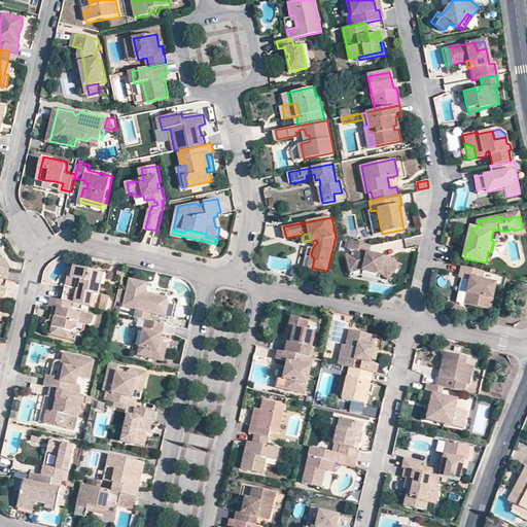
[(372,245),(351,240),(349,249),(352,249),(352,253),(348,254),(354,274),(362,271),(383,276),(387,278),(391,280),(401,265),(393,259),(371,253),(372,245)]
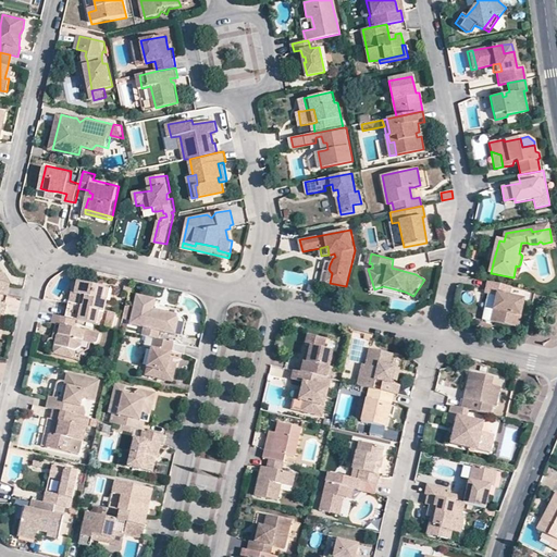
[(330,264),(331,262),(325,261),(321,281),(330,283),(332,273),(331,272),(330,271),(329,269),(330,264)]
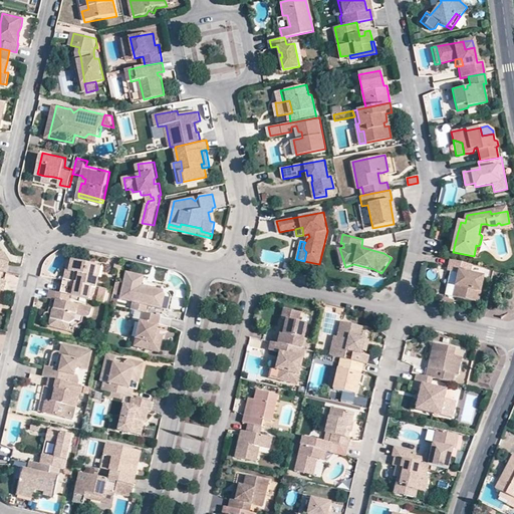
[(3,249),(0,250),(0,268),(6,270),(9,259),(3,249)]
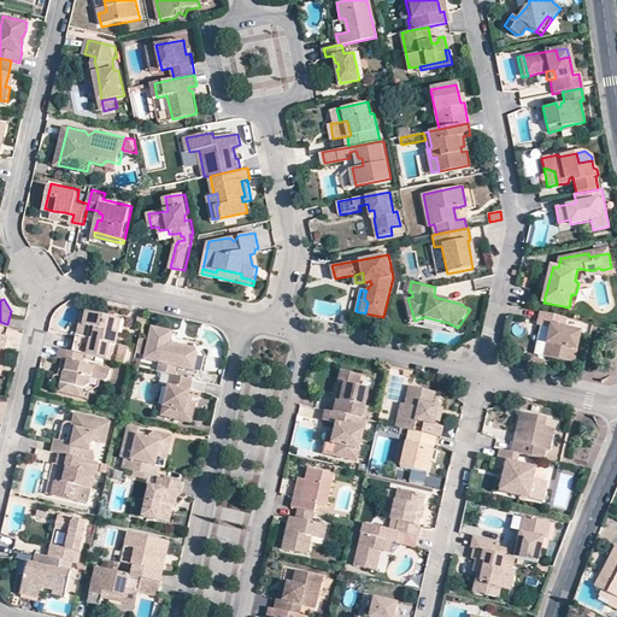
[(89,310),(86,324),(92,325),(98,327),(95,338),(89,335),(78,333),(75,350),(84,352),(110,357),(111,350),(115,351),(119,329),(117,329),(119,317),(89,310)]
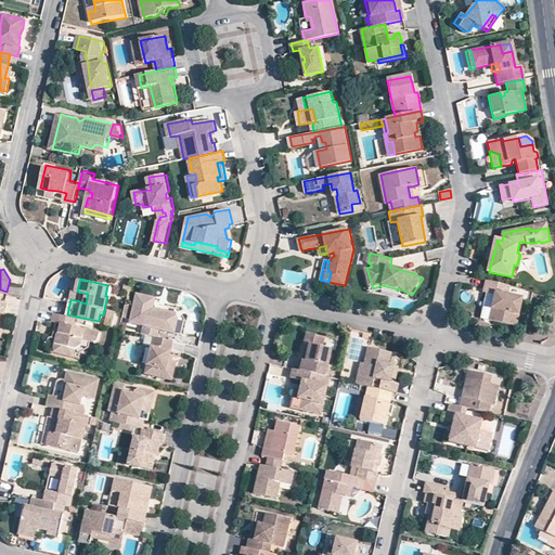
[(511,286),(487,281),(483,292),(495,295),(489,320),(516,326),(524,298),(508,295),(511,286)]
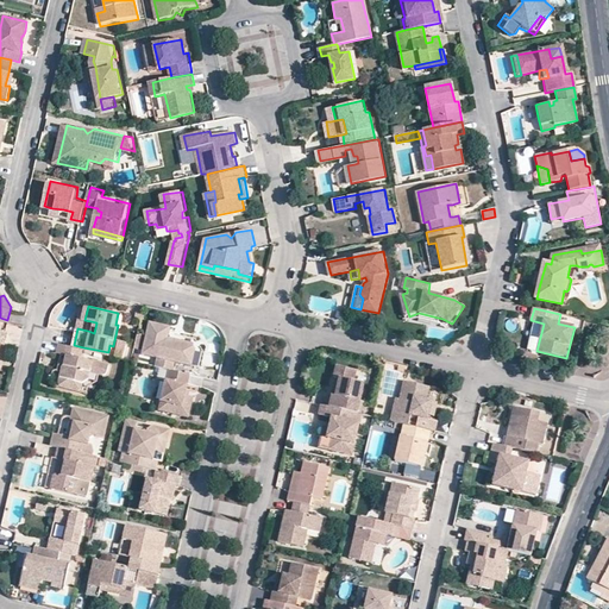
[(443,319),(419,313),(418,319),(441,324),(443,319)]
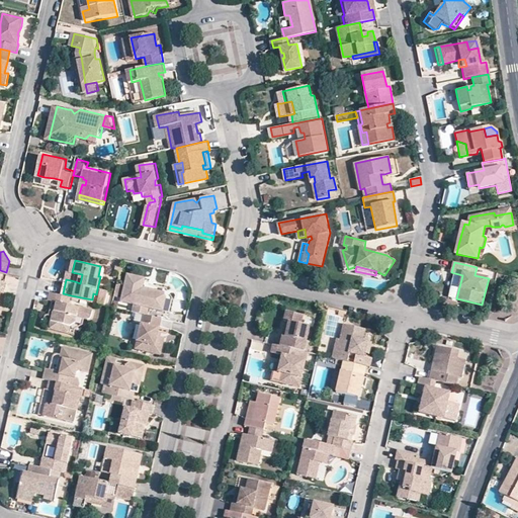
[(134,303),(133,310),(145,313),(147,314),(149,306),(163,309),(166,296),(162,290),(143,286),(145,277),(127,272),(120,299),(134,303)]
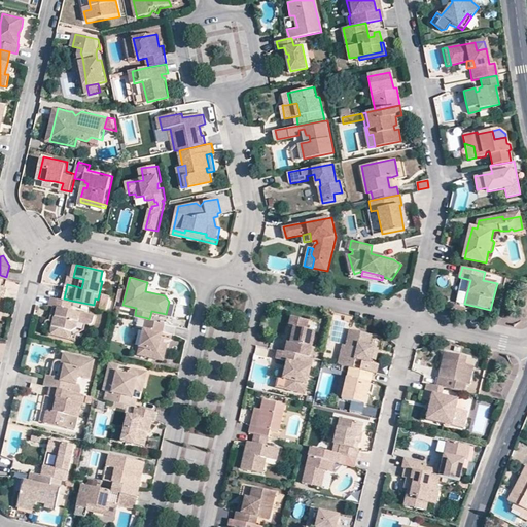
[(102,294),(99,307),(107,308),(109,295),(102,294)]
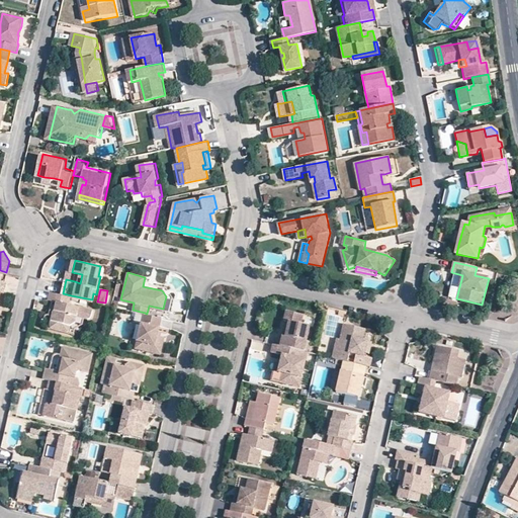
[(63,293),(52,290),(50,297),(57,299),(55,308),(54,308),(51,318),(51,320),(52,321),(53,322),(55,324),(68,327),(70,327),(71,327),(71,325),(72,324),(72,323),(73,322),(74,321),(75,321),(76,321),(78,314),(86,316),(89,317),(91,317),(92,315),(92,313),(93,311),(93,308),(70,303),(71,295),(63,293)]
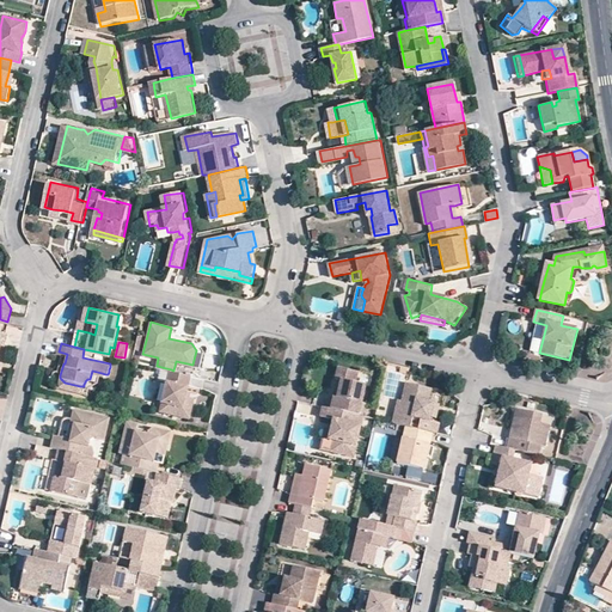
[(342,380),(340,389),(337,398),(334,397),(330,409),(363,416),(366,404),(362,403),(366,385),(355,383),(357,372),(338,368),(335,379),(342,380)]
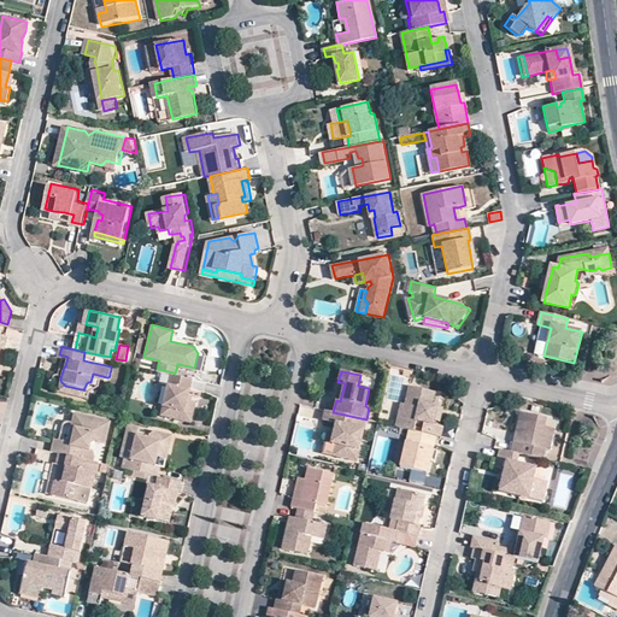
[(175,374),(172,372),(165,404),(172,406),(170,415),(192,419),(197,400),(191,399),(187,398),(188,393),(192,377),(175,374)]
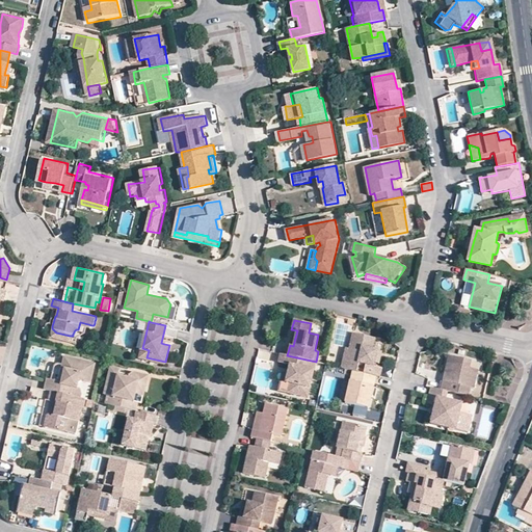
[(370,353),(371,350),(373,340),(350,335),(347,350),(343,349),(339,367),(354,371),(376,376),(379,377),(380,368),(372,366),(373,363),(375,354),(370,353)]
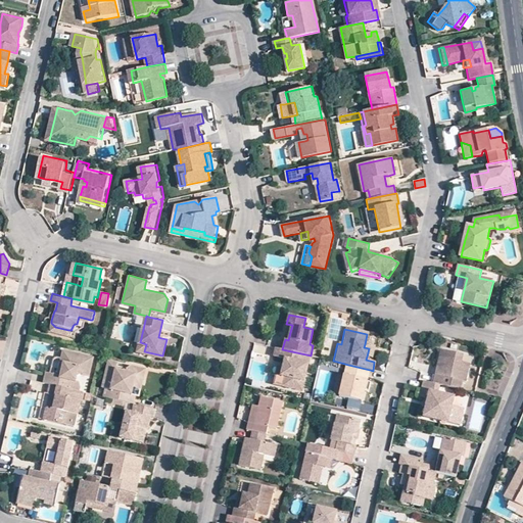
[(374,346),(365,344),(364,347),(369,348),(367,357),(371,358),(374,346)]
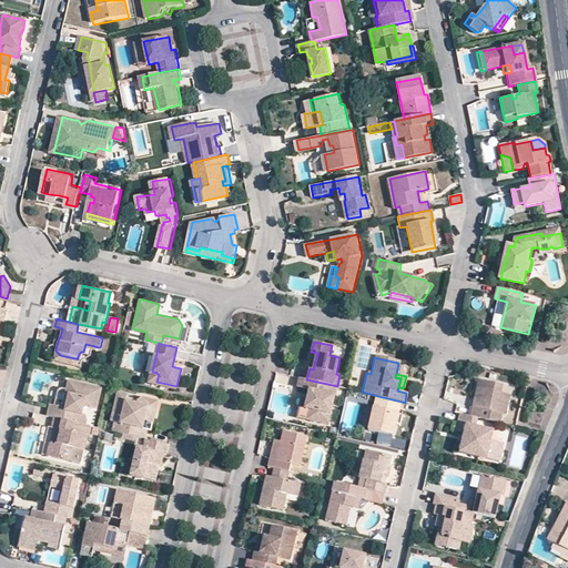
[(306,379),(300,377),(297,387),(310,389),(313,391),(311,399),(307,397),(306,397),(304,407),(310,409),(307,419),(328,424),(333,405),(330,404),(331,396),(334,396),(337,386),(306,379)]
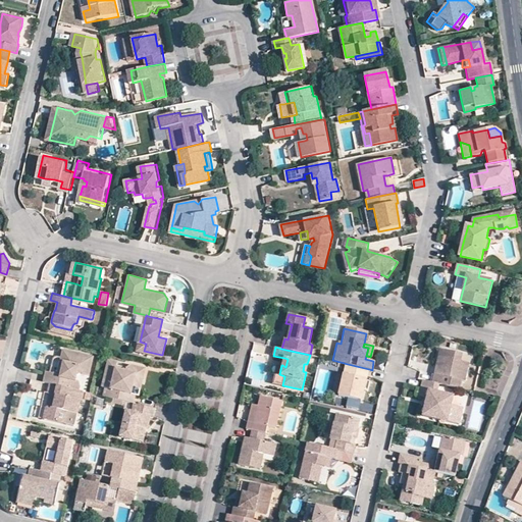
[(63,348),(61,356),(64,361),(63,368),(57,372),(47,370),(44,380),(49,381),(79,388),(80,381),(77,378),(77,377),(77,374),(82,372),(89,374),(94,355),(63,348)]
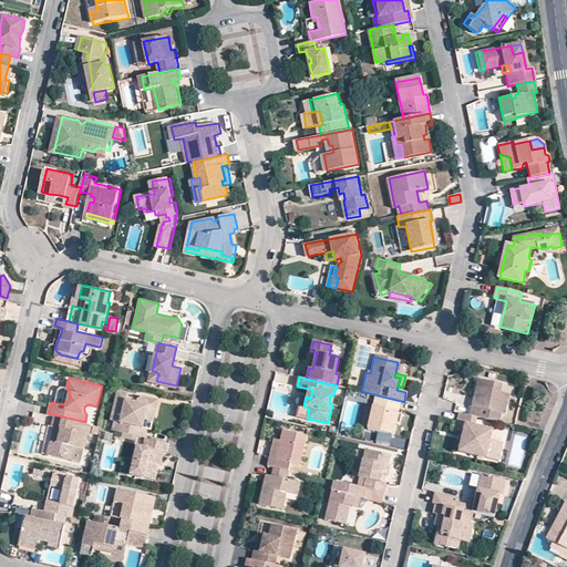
[(477,380),(473,399),(478,400),(477,408),(472,406),(470,416),(476,418),(498,423),(501,414),(503,415),(506,404),(497,402),(501,392),(502,385),(477,380)]
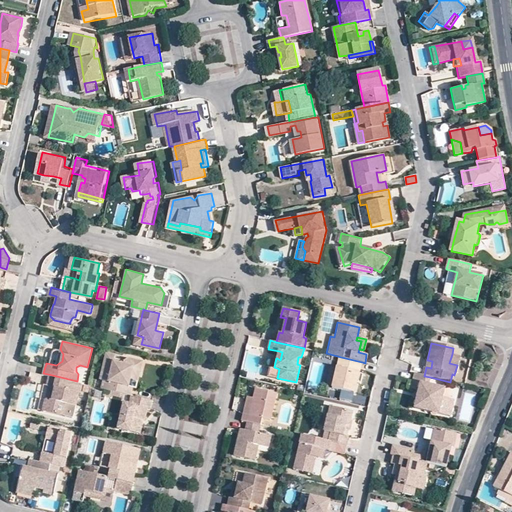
[(126,356),(123,360),(121,362),(119,366),(113,365),(115,358),(116,354),(106,352),(100,377),(103,378),(102,387),(103,387),(112,389),(121,392),(130,394),(132,385),(129,384),(126,384),(128,377),(131,377),(132,369),(139,370),(141,360),(126,356)]
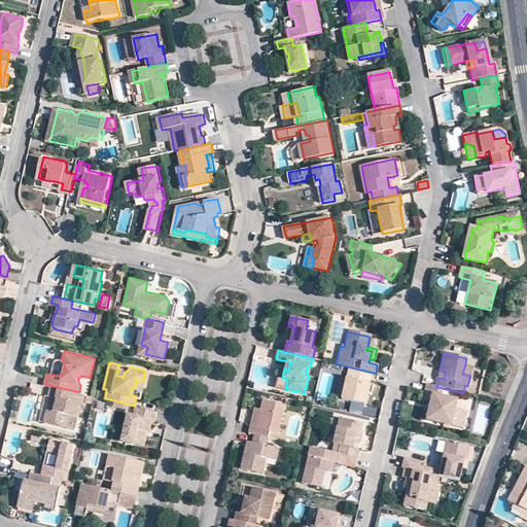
[(472,366),(465,364),(462,374),(470,376),(472,366)]
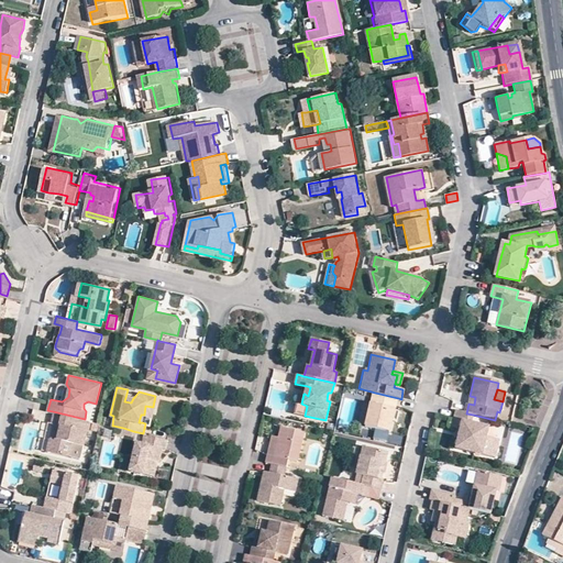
[(301,404),(304,394),(297,393),(295,403),(301,404)]
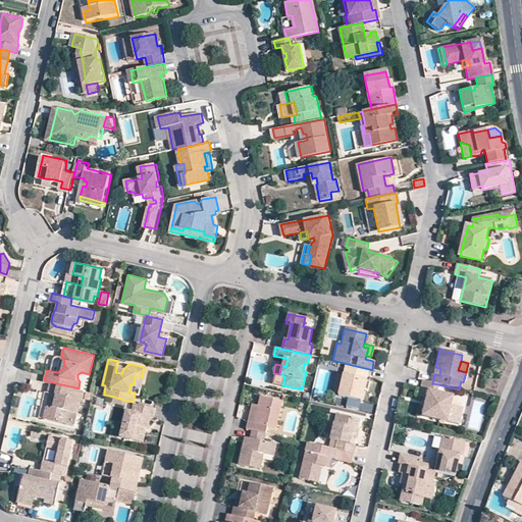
[(369,369),(348,364),(340,396),(362,402),(364,392),(366,382),(369,369)]
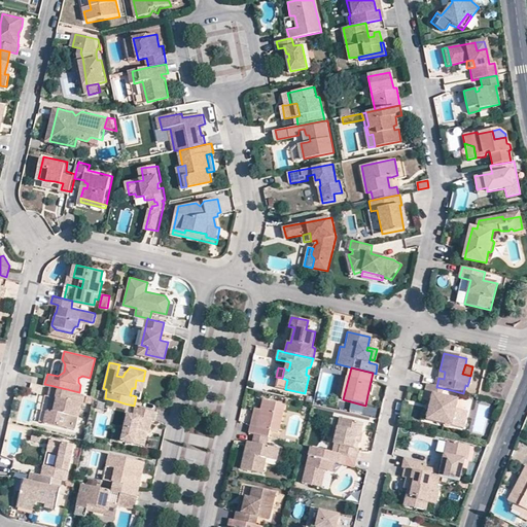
[(125,373),(127,371),(118,369),(116,376),(123,377),(125,373)]
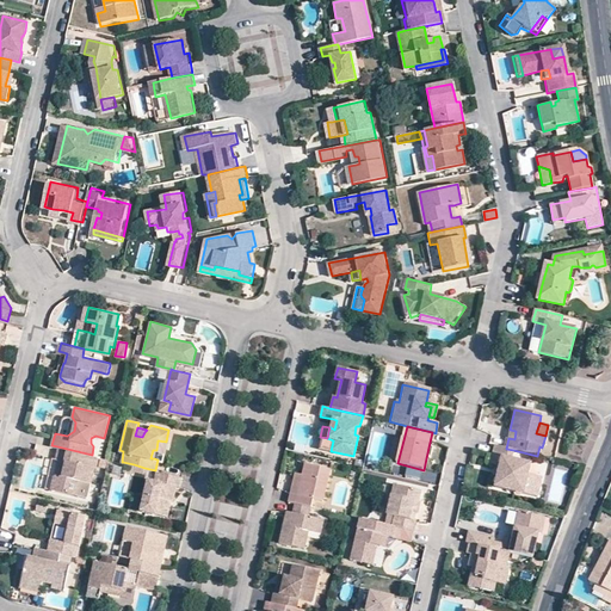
[(158,440),(156,450),(165,452),(166,442),(158,440)]
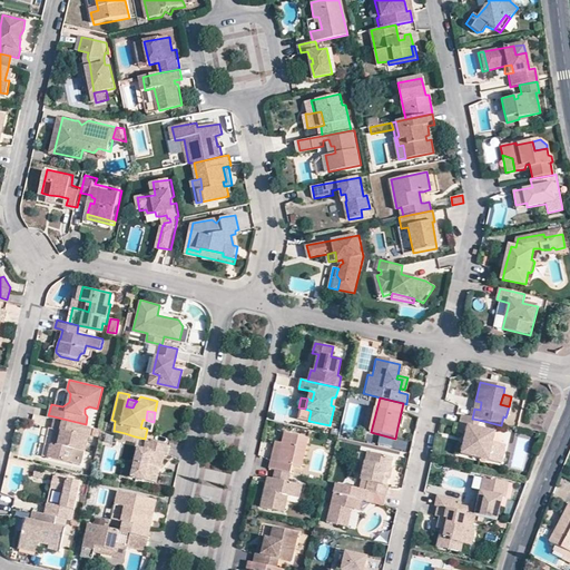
[(86,424),(53,416),(51,426),(53,426),(58,429),(55,443),(50,442),(48,442),(46,453),(81,461),(89,425),(86,424)]
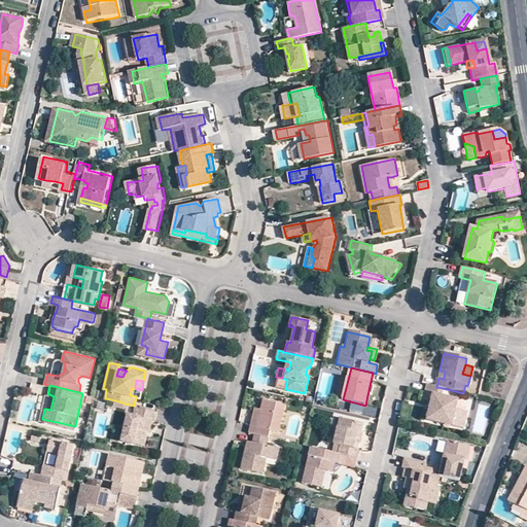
[(443,388),(436,387),(427,385),(423,400),(429,401),(431,402),(430,403),(433,403),(431,412),(429,411),(427,420),(459,428),(463,412),(456,410),(458,401),(442,397),(443,388)]
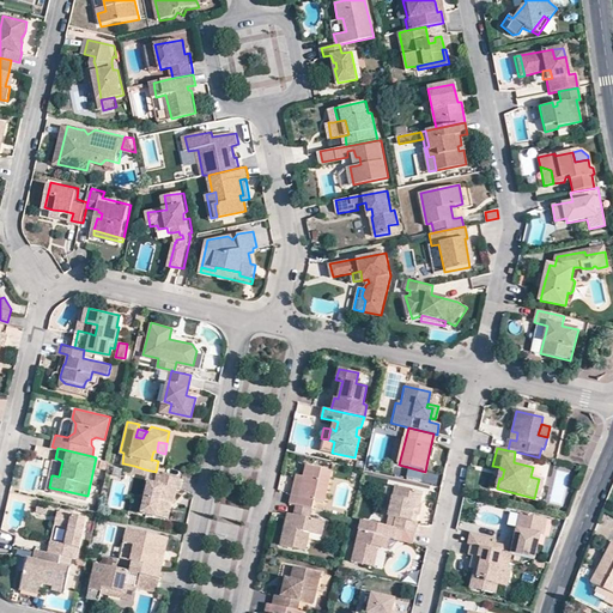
[(301,496),(293,495),(291,504),(298,505),(313,509),(315,499),(325,502),(331,471),(308,466),(305,475),(301,496)]
